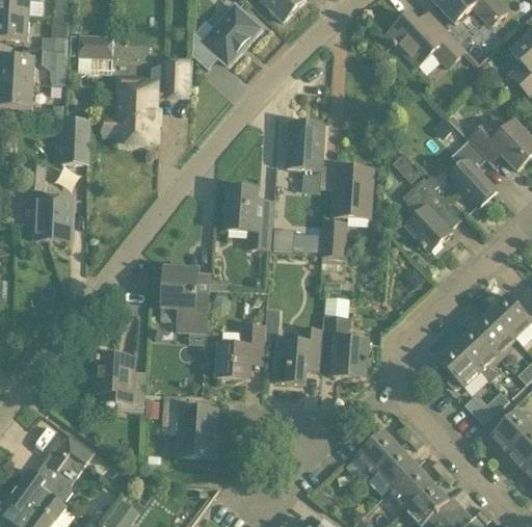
[(0,0),(0,14),(29,16),(29,0),(40,1),(40,0),(0,0)]
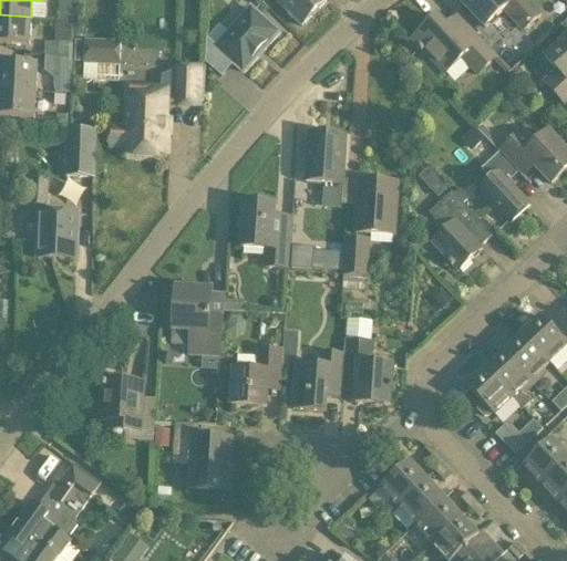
[(278,0),(301,22),(323,0),(278,0)]
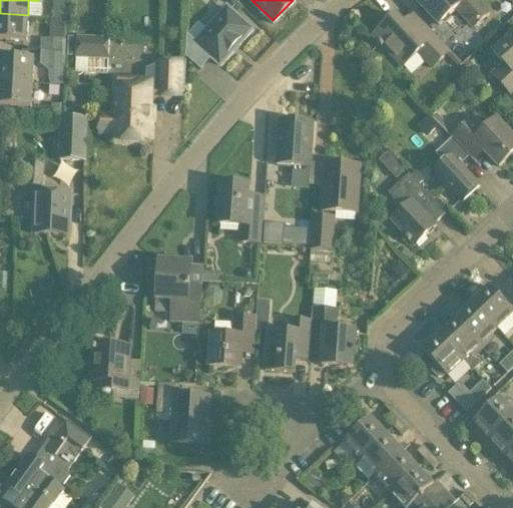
[(417,0),(438,23),(454,8),(473,27),(491,10),(482,0),(417,0)]
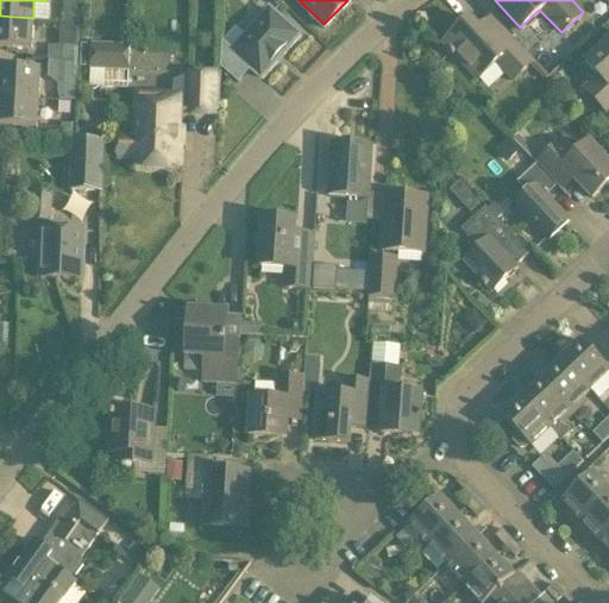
[(261,75),(299,32),(269,5),(232,46),(223,38),(221,64),(238,79),(250,66),(261,75)]
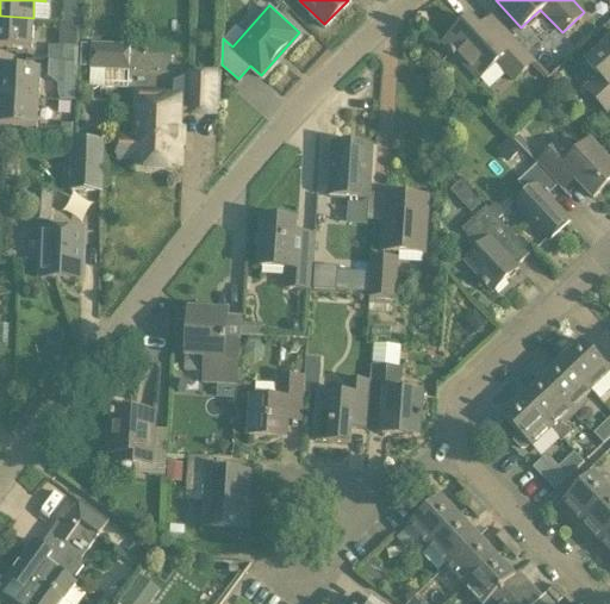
[(492,12),(479,24),(471,14),(443,41),(478,76),(495,60),(514,80),(536,58),(492,12)]
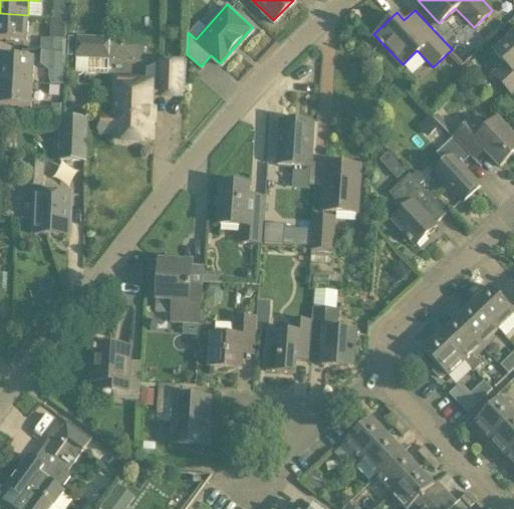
[(0,37),(26,39),(28,15),(0,13),(0,37)]
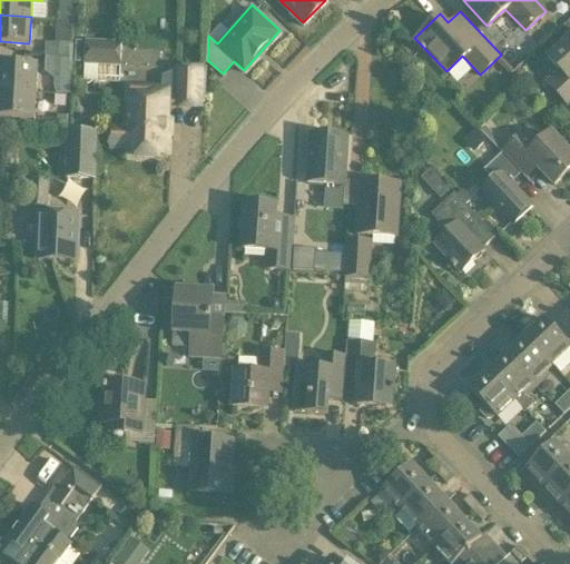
[(567,105),(569,101),(569,33),(548,56),(558,66),(543,79),(567,105)]
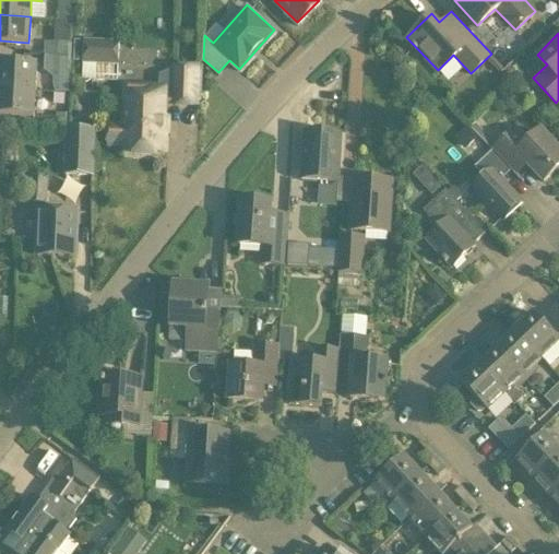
[(82,58),(82,61),(118,62),(119,37),(84,36),(84,38),(74,37),(73,57),(82,58)]
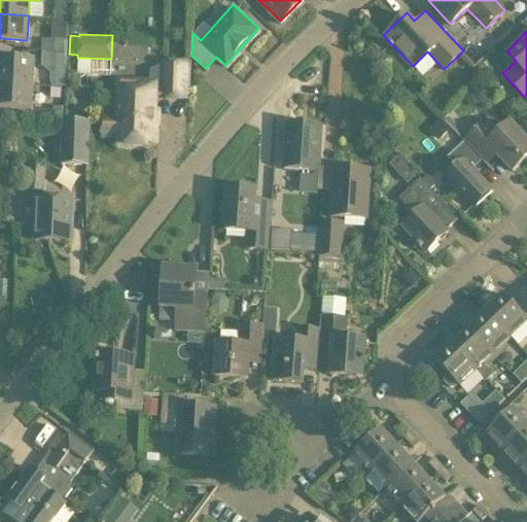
[(41,49),(54,50),(64,50),(64,37),(42,36),(41,49)]
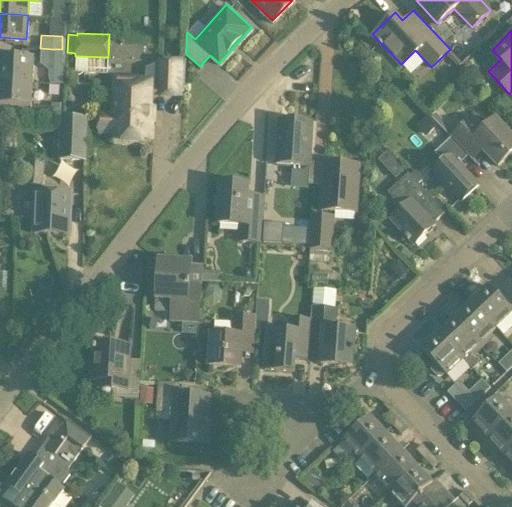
[(61,62),(62,49),(52,49),(52,61),(61,62)]
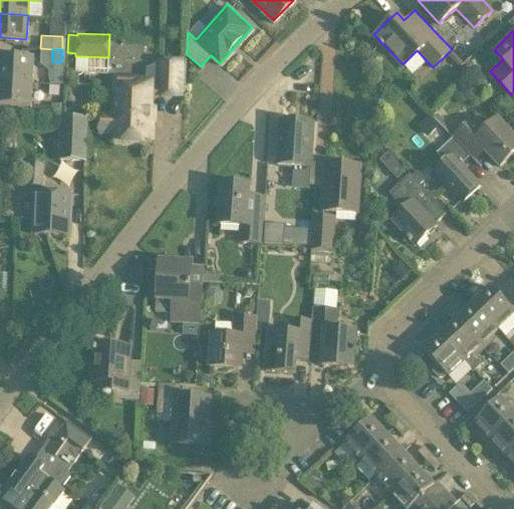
[(0,54),(0,78),(32,80),(33,56),(0,54)]
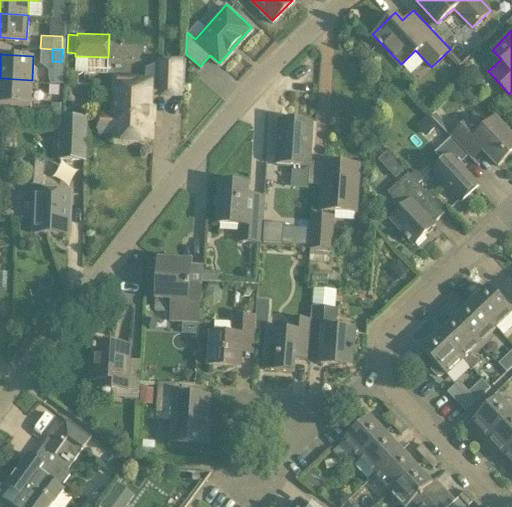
[(182,95),(183,59),(157,57),(155,93),(182,95)]
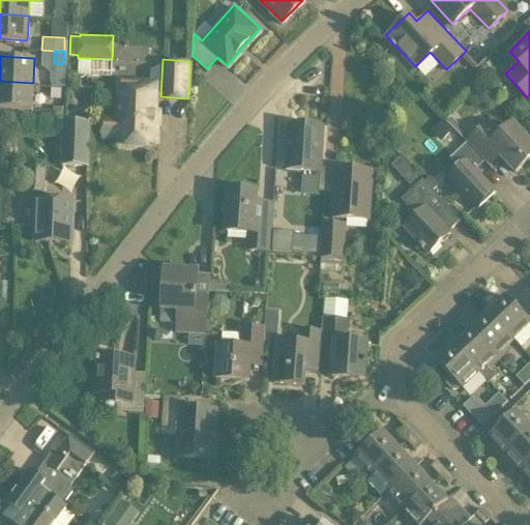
[(120,76),(118,114),(102,113),(101,135),(117,136),(117,137),(155,139),(157,77),(120,76)]
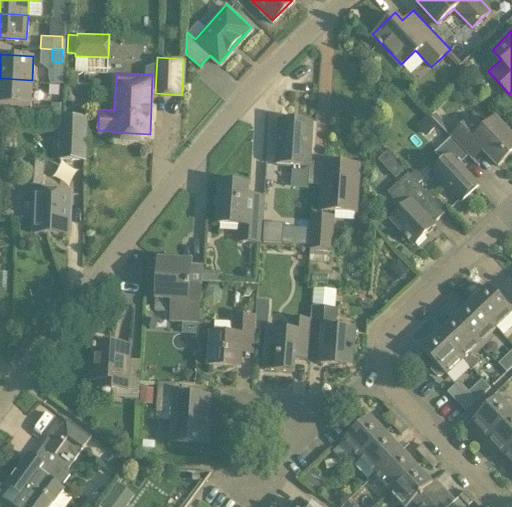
[(0,103),(30,105),(32,80),(0,78),(0,103)]
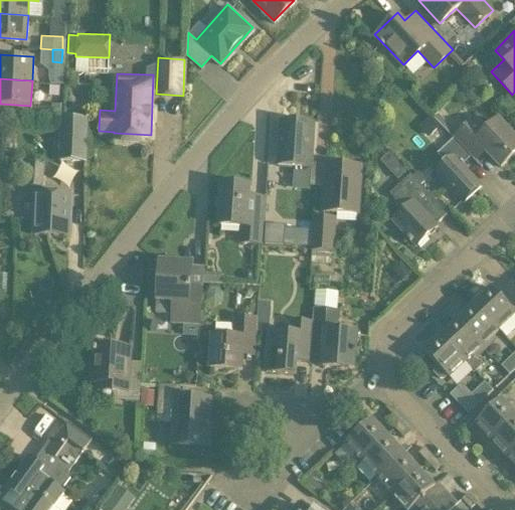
[(434,115),(453,135),(471,153),(476,158),(486,149),(501,165),(514,151),(514,137),(497,118),(488,127),(475,113),(457,130),(438,111),(434,115)]
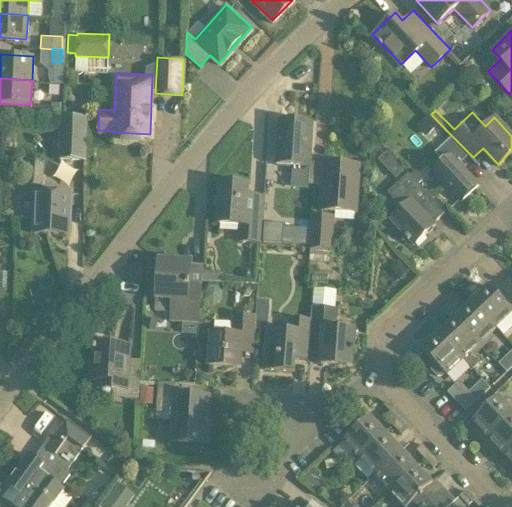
[(59,157),(85,158),(86,116),(60,115),(60,125),(59,157)]
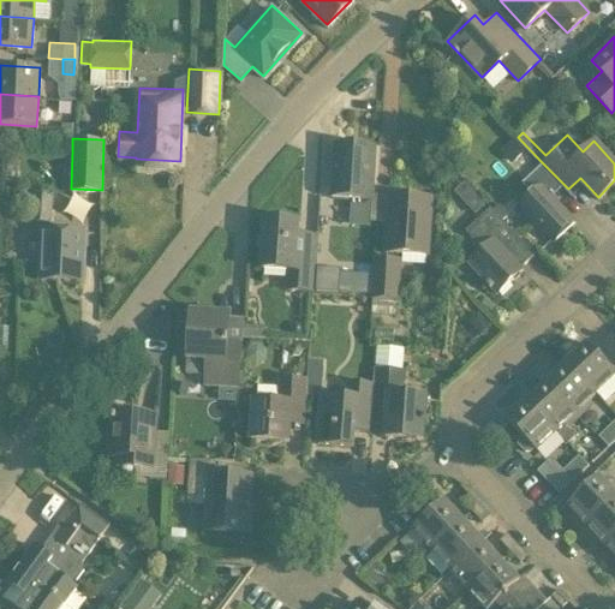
[(330,195),(371,197),(372,193),(375,143),(334,141),(330,195)]
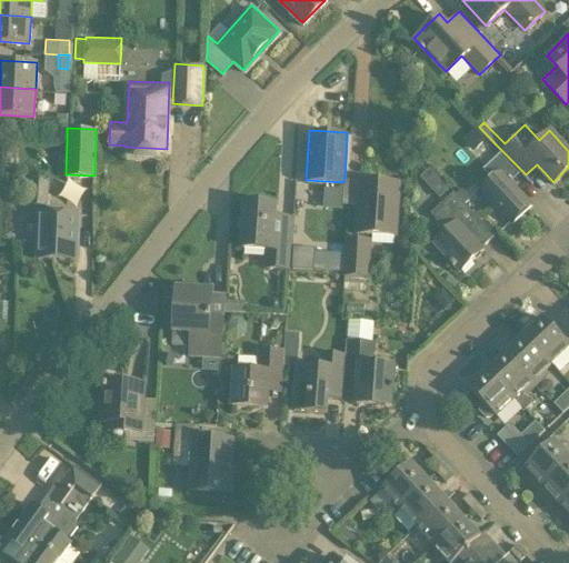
[(482,167),(493,178),(481,189),(511,221),(531,202),(509,179),(520,169),(500,149),(482,167)]
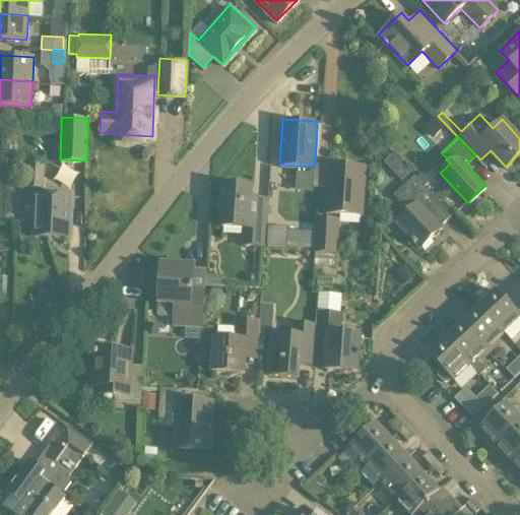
[(396,151),(388,155),(399,175),(407,170),(396,151)]
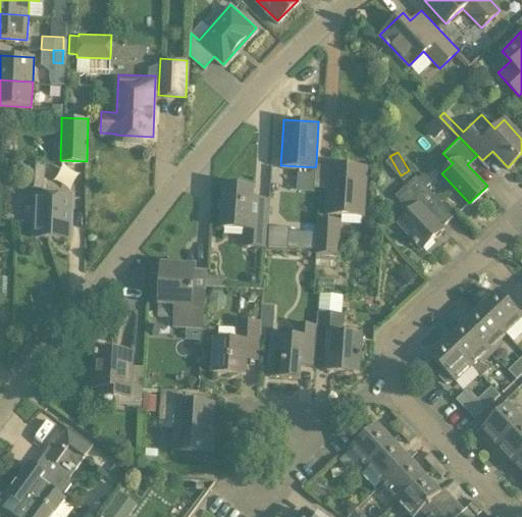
[(43,187),(45,162),(27,161),(25,185),(43,187)]
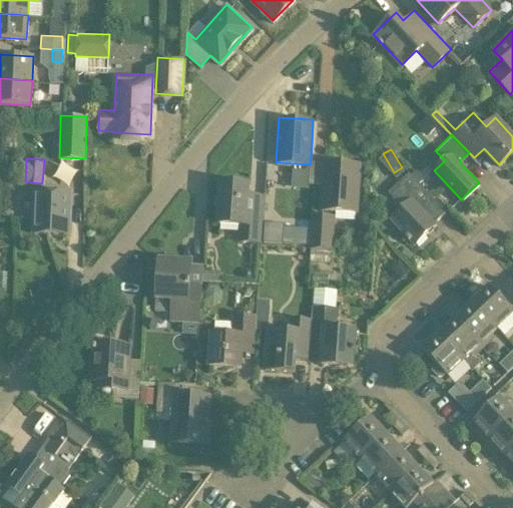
[(311,161),(310,164),(309,181),(324,182),(322,206),(356,208),(359,164),(311,161)]
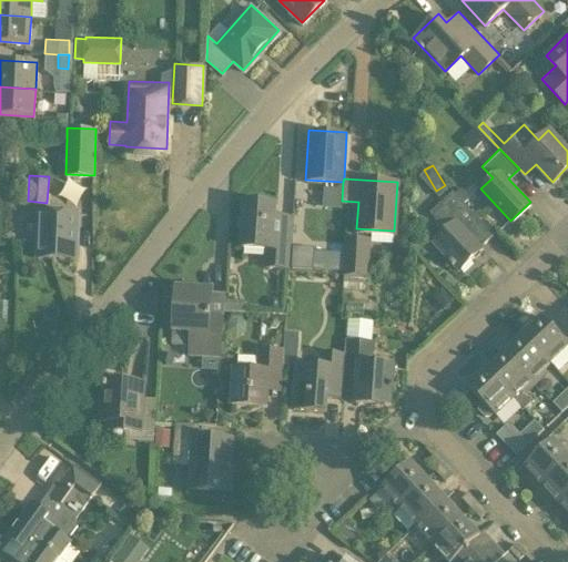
[(429,211),(445,228),(432,241),(458,268),(483,246),(482,245),(494,233),(453,188),(429,211)]
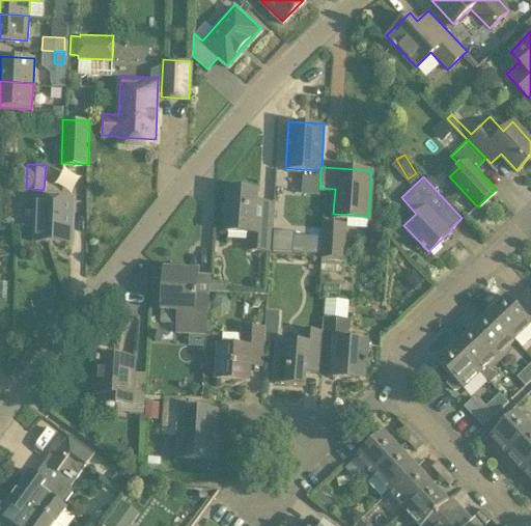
[(272,215),(273,215),(273,199),(256,198),(256,190),(226,188),(224,229),(247,230),(246,249),(270,250),(272,215)]
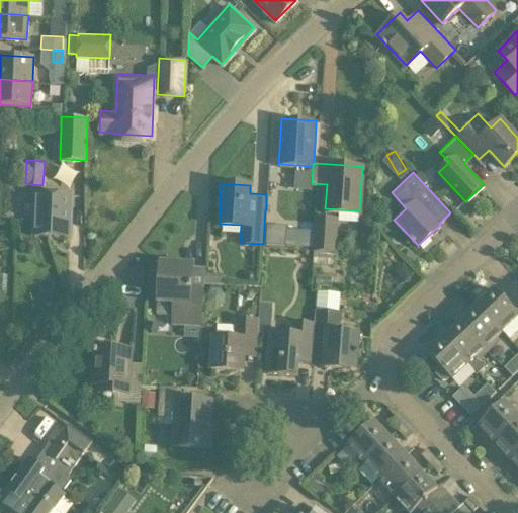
[(268,208),(285,209),(286,184),(268,183),(268,208)]
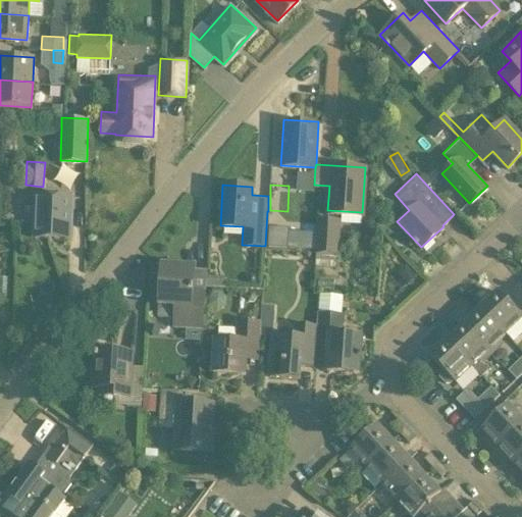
[(68,237),(70,194),(35,192),(33,236),(68,237)]
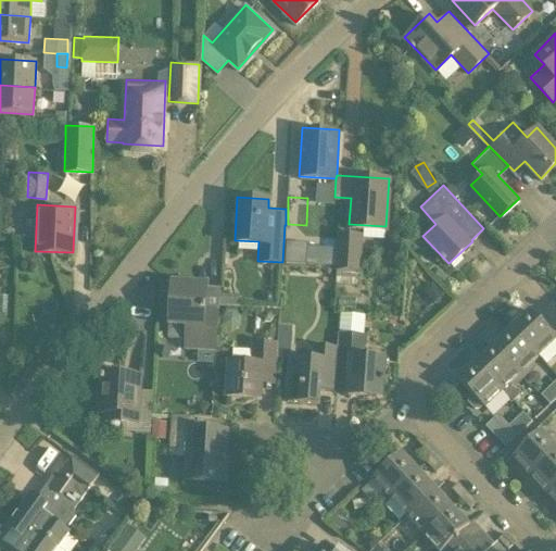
[(336,280),(358,283),(359,270),(361,270),(363,232),(337,230),(335,267),(337,267),(336,280)]
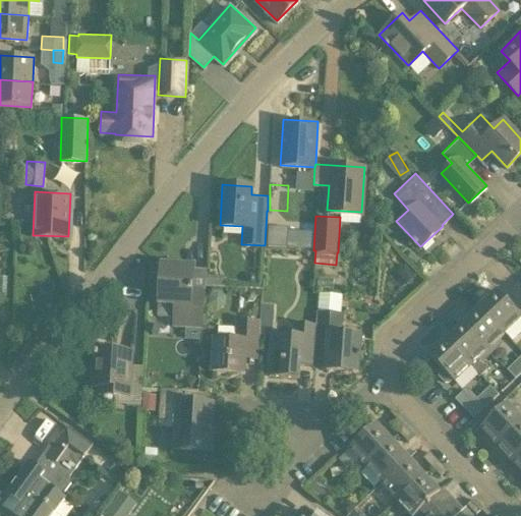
[(268,224),(267,243),(287,244),(288,228),(288,225),(268,224)]
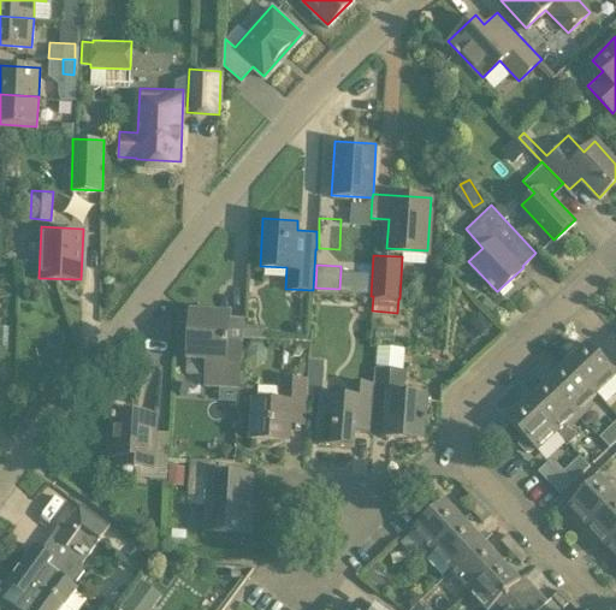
[(240,386),(243,338),(227,338),(229,312),(190,309),(187,372),(205,373),(203,384),(240,386)]
